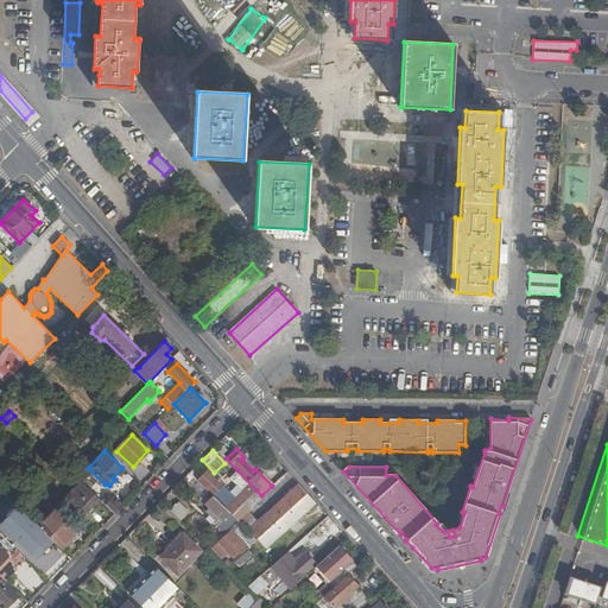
[(209,470),(198,482),(208,492),(213,496),(222,487),(223,486),(209,470)]
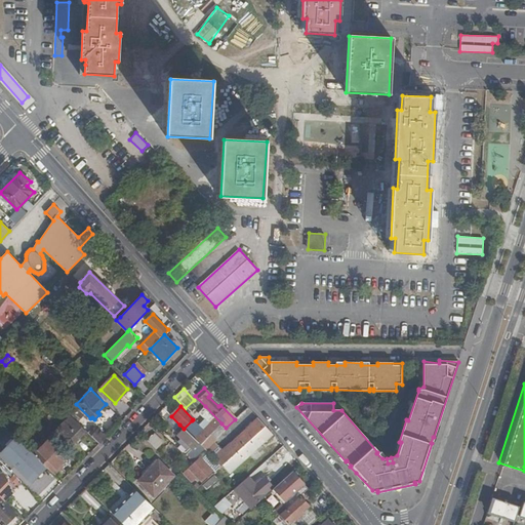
[(205,406),(198,412),(210,425),(215,430),(221,423),(205,406)]
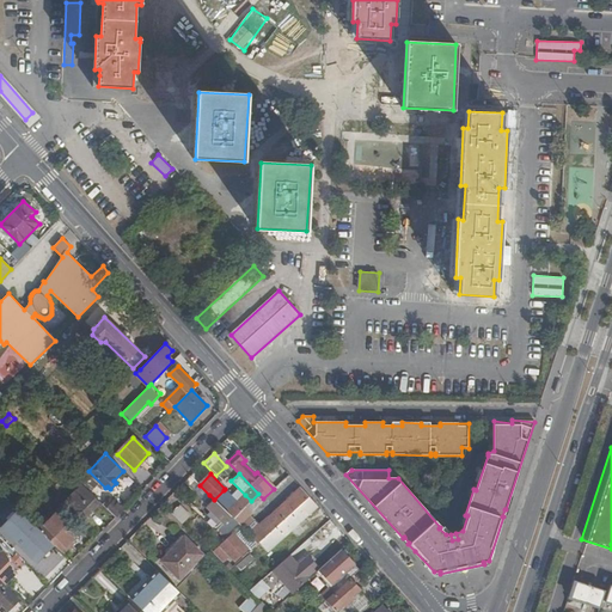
[(83,521),(101,502),(83,484),(67,502),(75,510),(73,513),(83,521)]
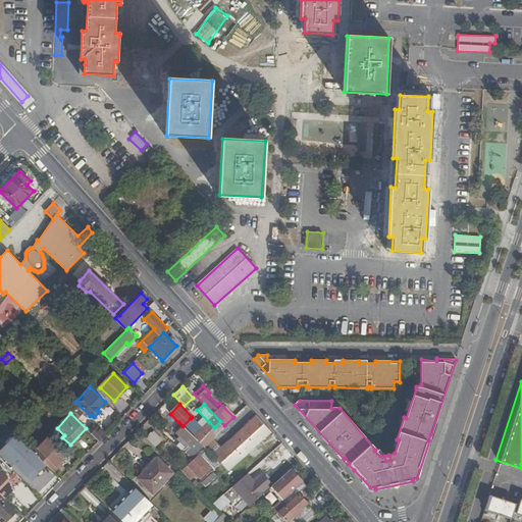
[(204,447),(219,461),(247,437),(248,439),(253,435),(259,441),(270,431),(257,416),(221,447),(214,439),(216,437),(211,431),(205,437),(200,442),(204,447)]
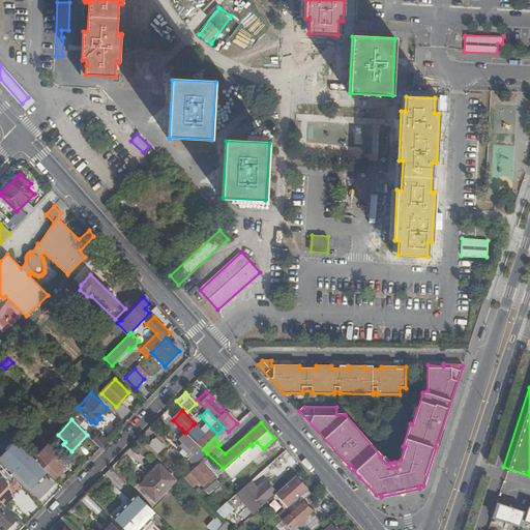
[(205,436),(194,424),(185,433),(203,449),(208,444),(202,439),(205,436)]
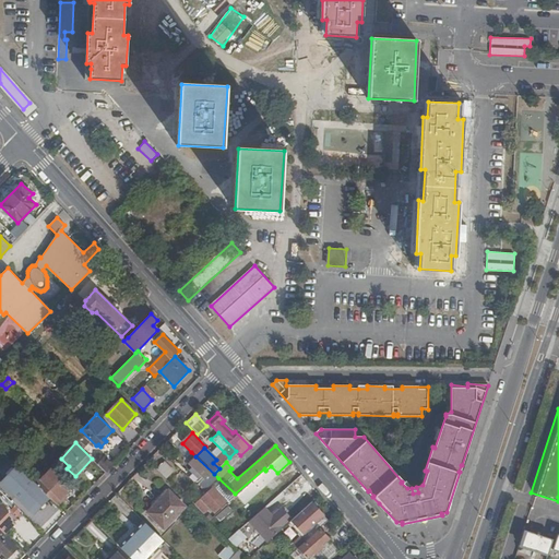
[(195,456),(191,452),(187,458),(190,462),(195,456)]
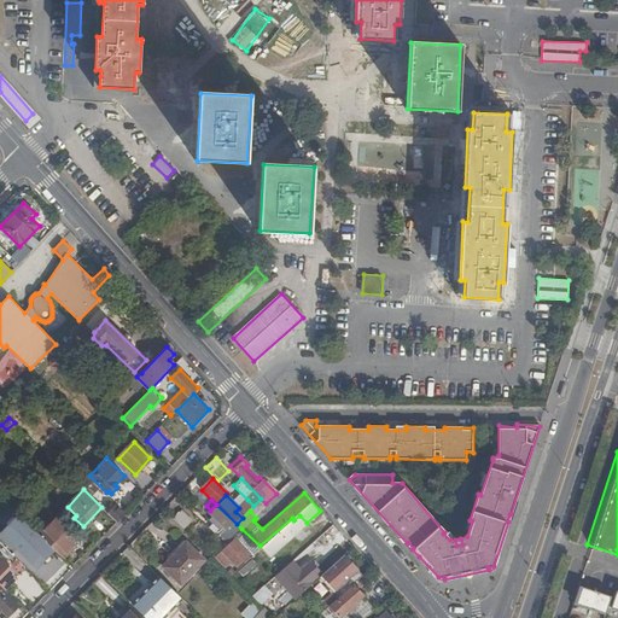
[(243,518),(250,511),(254,506),(248,500),(239,508),(235,512),(243,518)]
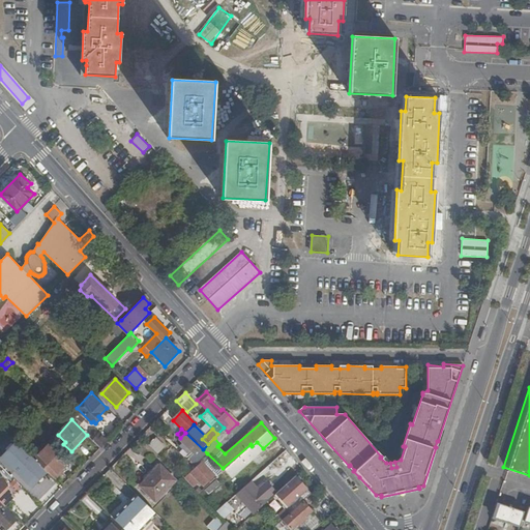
[(207,453),(203,449),(185,433),(180,438),(179,439),(195,453),(189,459),(196,464),(207,453)]
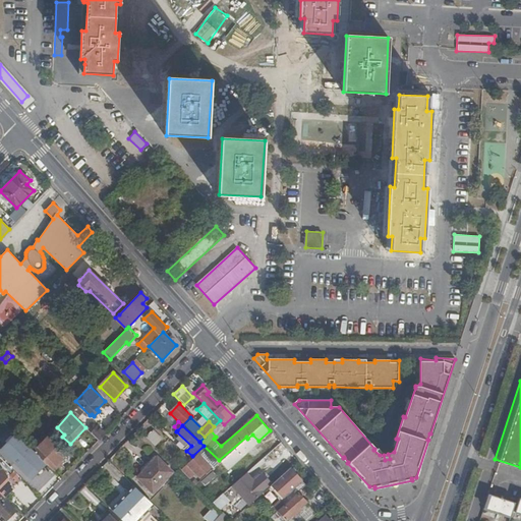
[(97,426),(92,432),(99,440),(105,433),(97,426)]
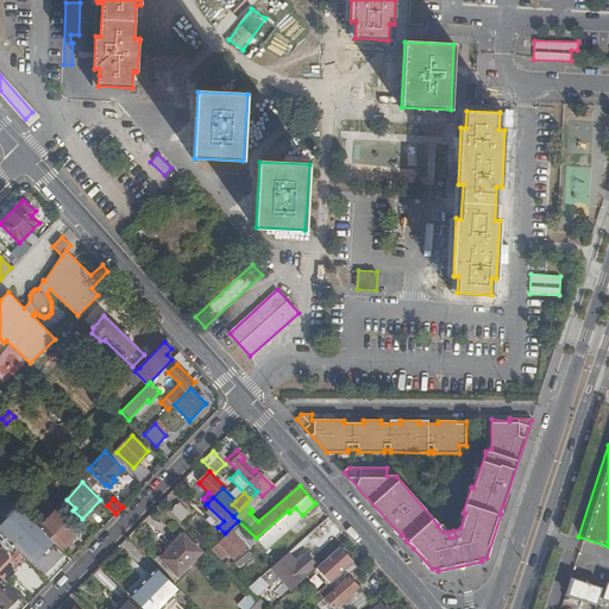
[(179,503),(170,512),(181,522),(189,513),(179,503)]
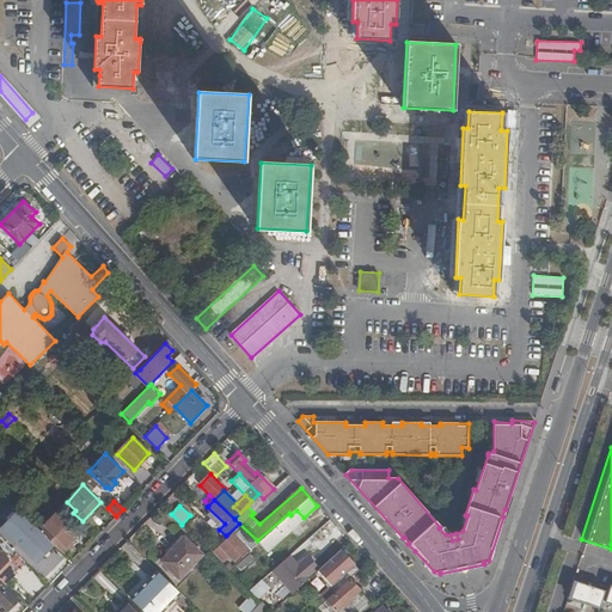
[(289,513),(257,540),(268,551),(300,522),(303,525),(306,521),(304,519),(318,506),(317,506),(304,518),(297,510),(291,515),(289,513)]
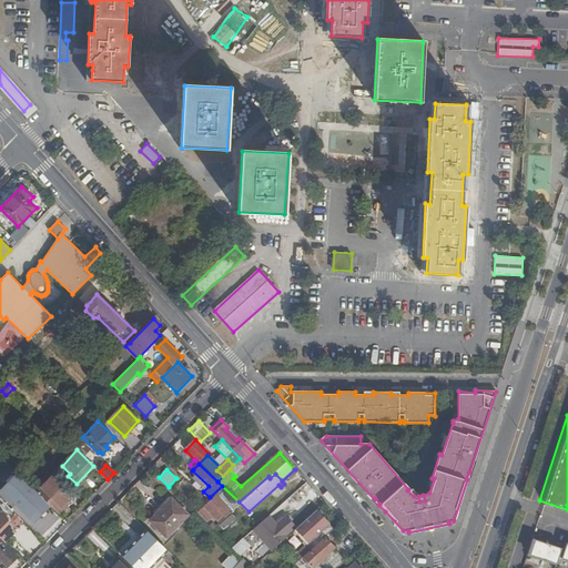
[(47,483),(37,493),(47,501),(56,510),(66,500),(68,501),(73,496),(53,476),(47,483)]
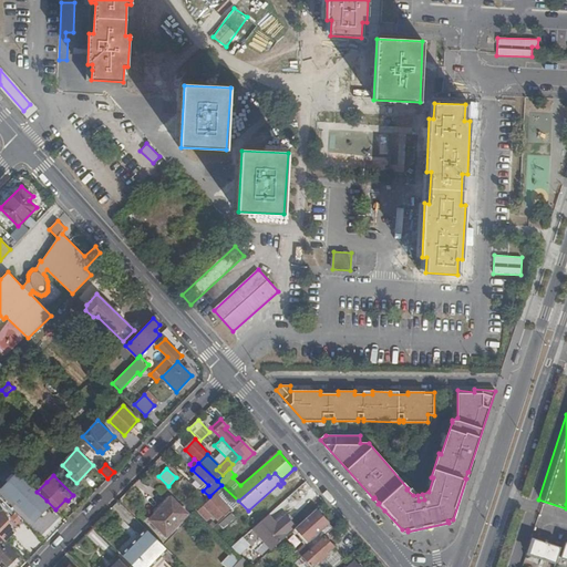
[(41,477),(32,487),(37,492),(47,482),(41,477)]
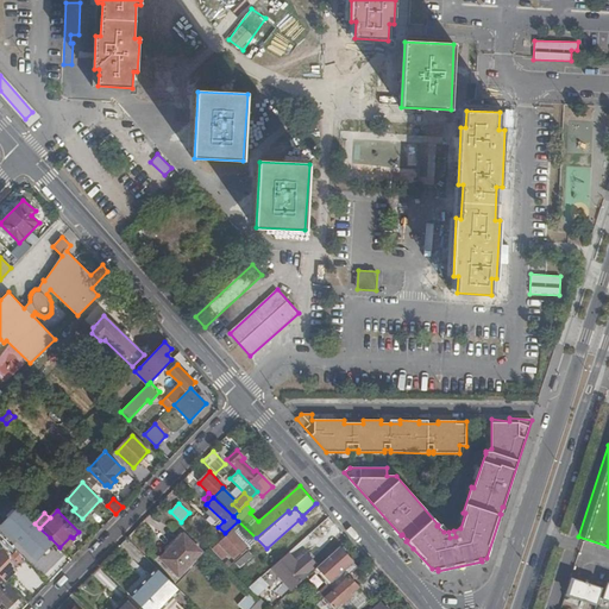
[(50,538),(39,528),(35,523),(33,522),(16,540),(33,557),(50,538)]
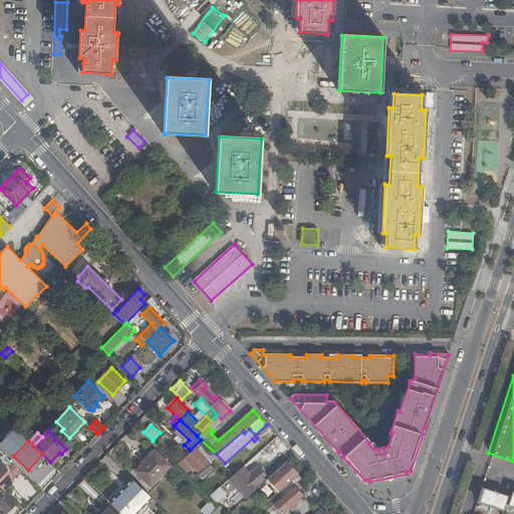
[(199,473),(210,463),(196,448),(179,465),(186,472),(192,466),(199,473)]
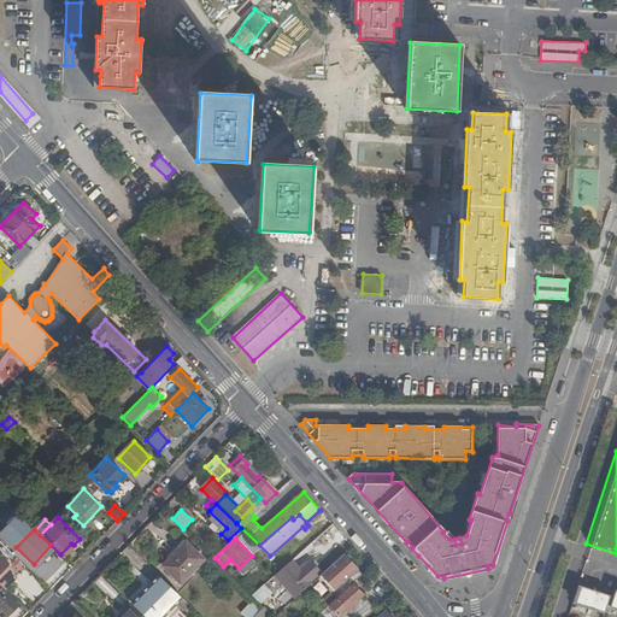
[(182,583),(204,560),(186,542),(164,565),(182,583)]
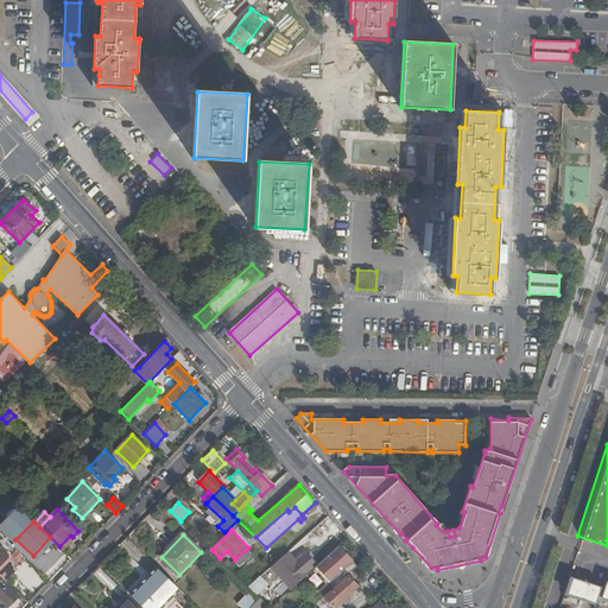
[(1,546),(0,548),(0,575),(5,581),(16,570),(7,551),(1,546)]
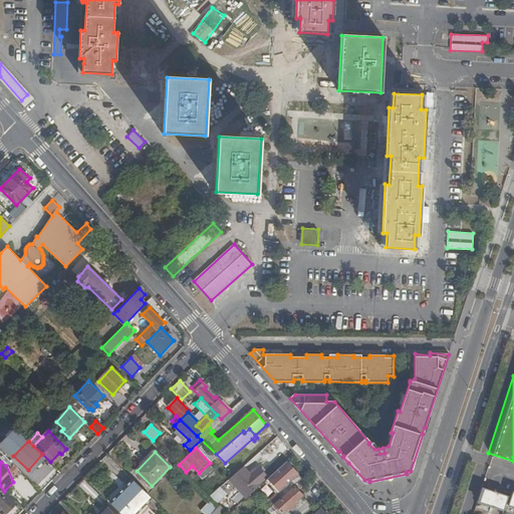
[(288,464),(286,462),(275,472),(276,474),(288,464)]
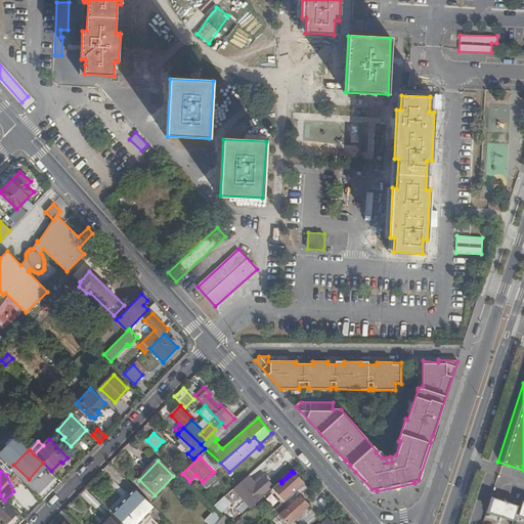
[(281,483),(280,481),(273,488),(276,491),(279,488),(281,490),(287,495),(288,497),(284,500),(275,509),(279,514),(285,509),(300,495),(297,491),(304,485),(294,473),(281,483)]
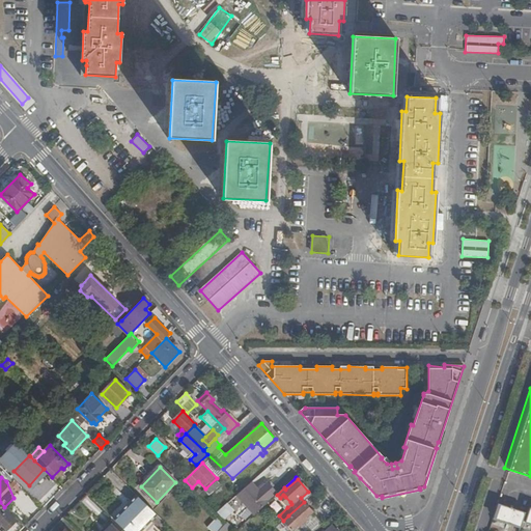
[(266,504),(269,502),(251,482),(236,496),(254,515),(266,504)]
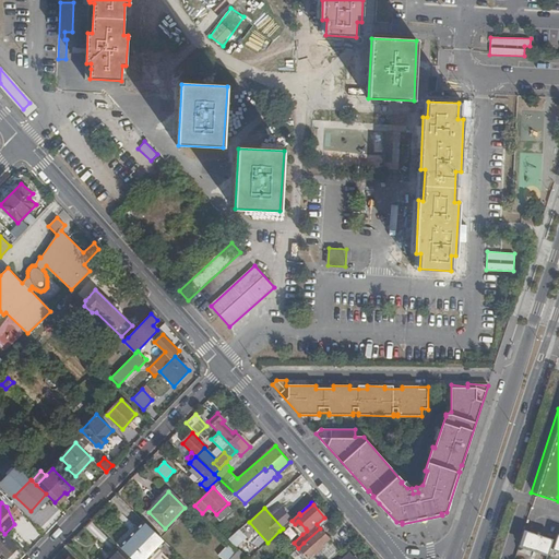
[(328,521),(324,518),(317,524),(320,528),(328,521)]
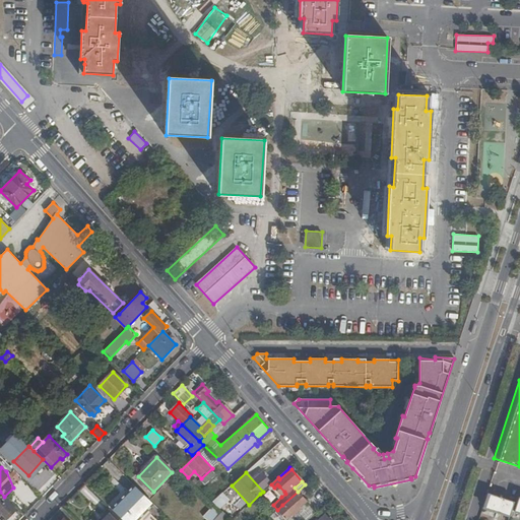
[(111,509),(122,519),(136,519),(153,503),(134,484),(111,509)]
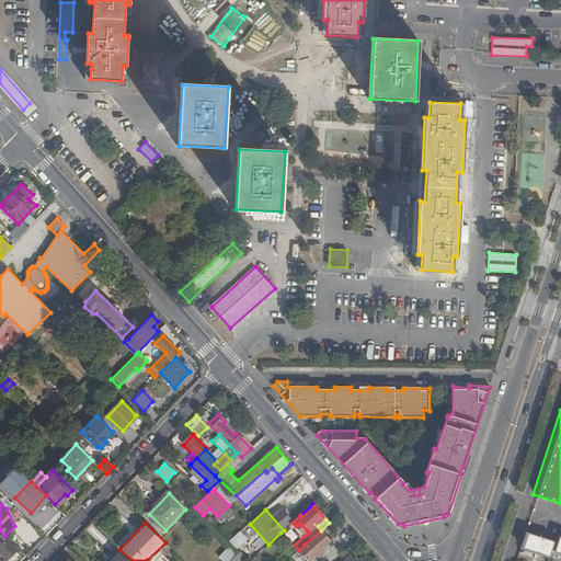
[(296,526),(293,523),(292,524),(304,536),(308,533),(307,530),(301,525),(299,523),(296,526)]
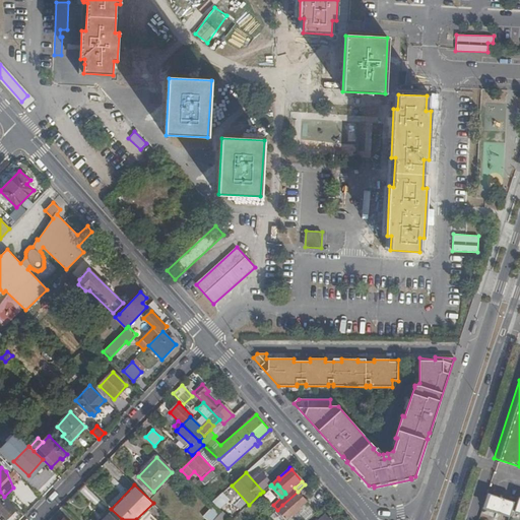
[(483,492),(478,507),(505,515),(511,502),(483,492)]
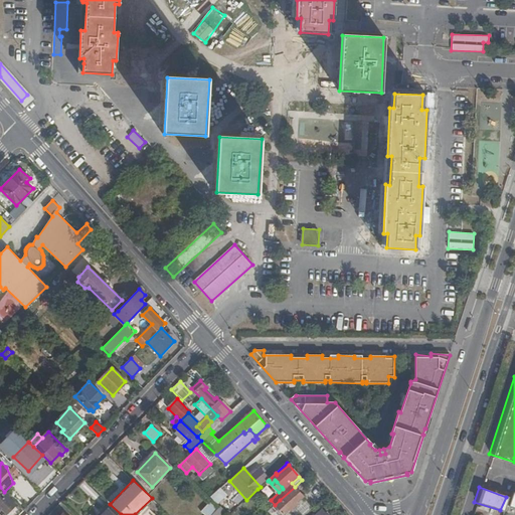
[(267,511),(271,514),(283,514),(290,510),(298,502),(301,505),(307,500),(296,488),(281,501),(280,500),(275,505),(267,511)]
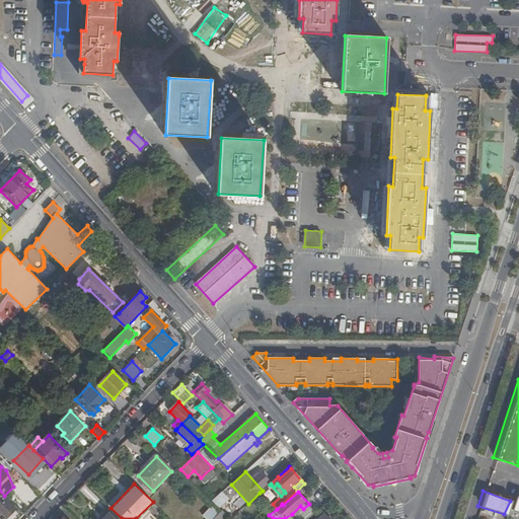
[(0,515),(3,513),(8,517),(15,509),(0,494),(0,515)]
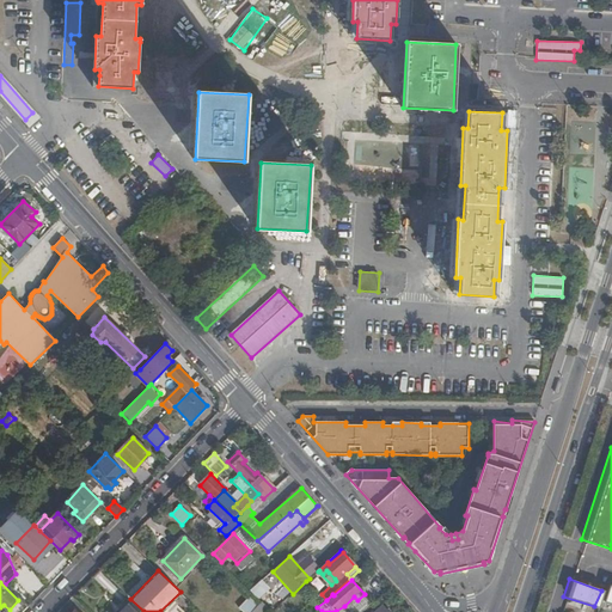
[(258,595),(267,588),(263,583),(255,591),(258,595)]
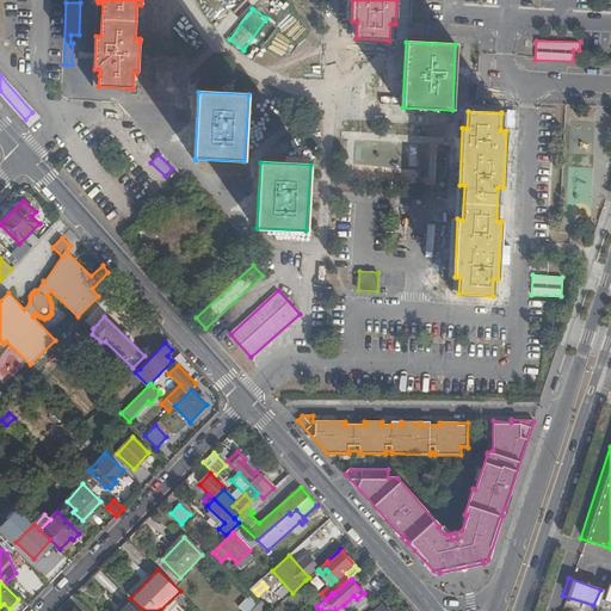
[(604,591),(600,600),(610,603),(610,586),(605,585),(604,591)]
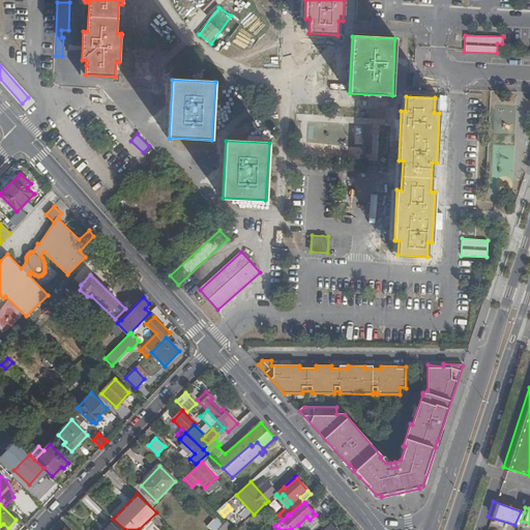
[(306,517),(298,525),(300,527),(310,520),(306,517)]
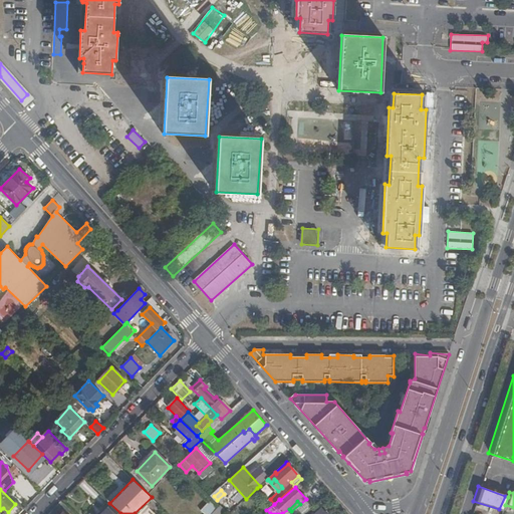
[(120,513),(109,503),(101,512),(102,513),(100,513),(120,513)]
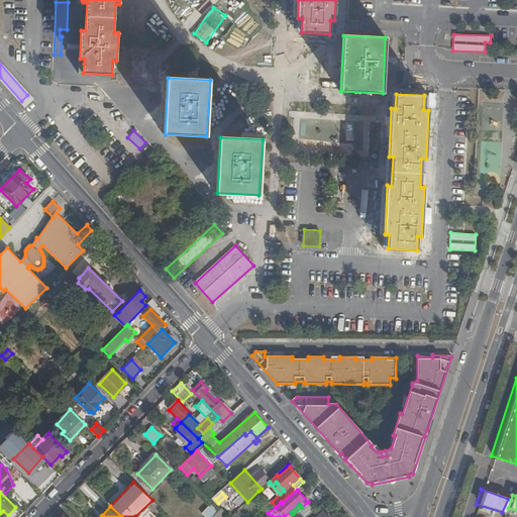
[(212,516),(216,514),(209,506),(202,513),(205,516),(212,516)]
